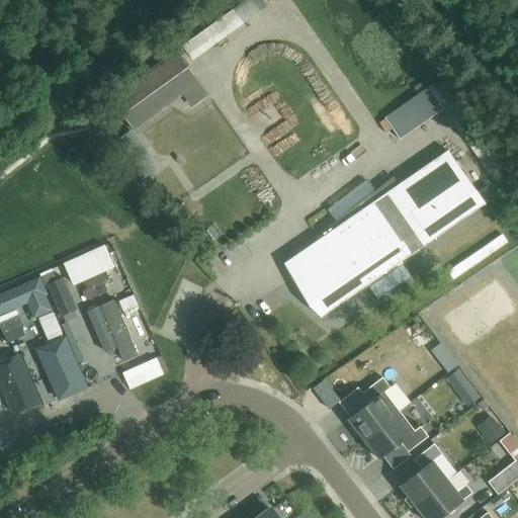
[(267,7),(261,0),(248,0),(182,48),(192,62),(267,7)]
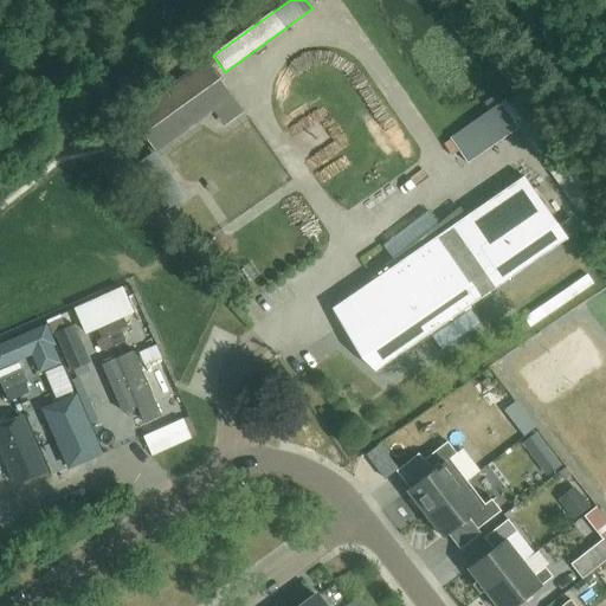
[(232,98),(206,62),(129,116),(156,153),(232,98)]
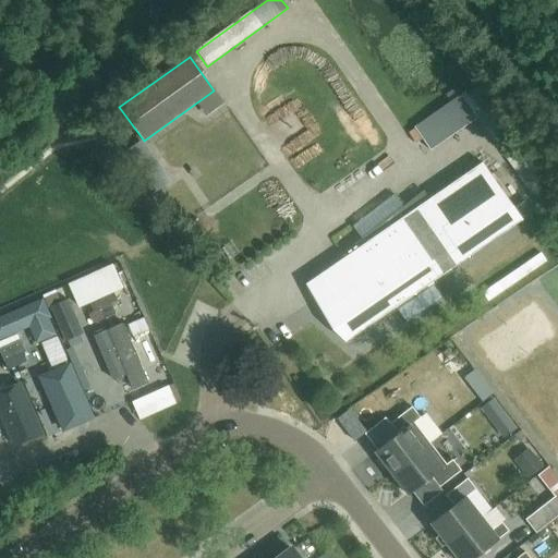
[(543,180),(481,89),(464,101),(460,96),(414,128),(431,152),(477,119),(528,191),(543,180)]
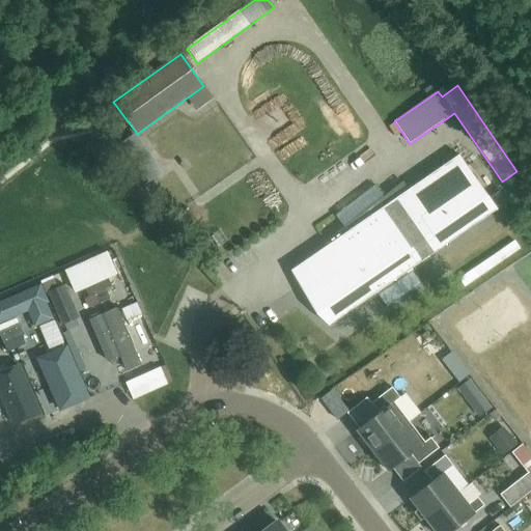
[(496,211),(457,157),(390,203),(387,199),(320,251),(320,252),(289,274),(315,316),(328,328),(496,211)]
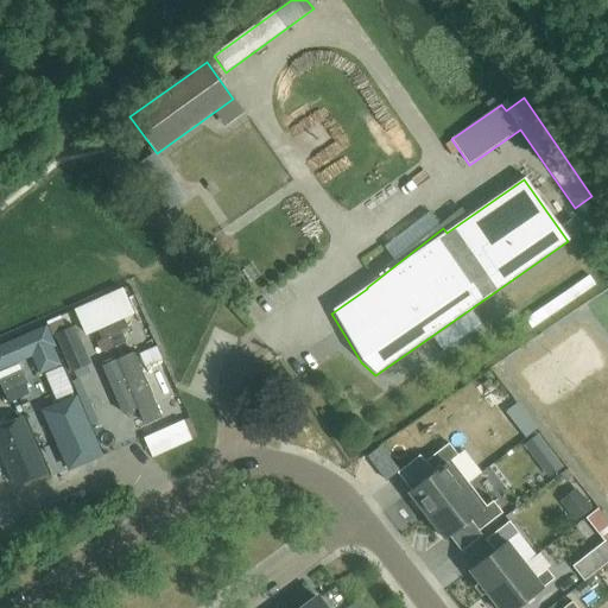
[(89,362),(74,327),(55,335),(70,369),(89,362)]
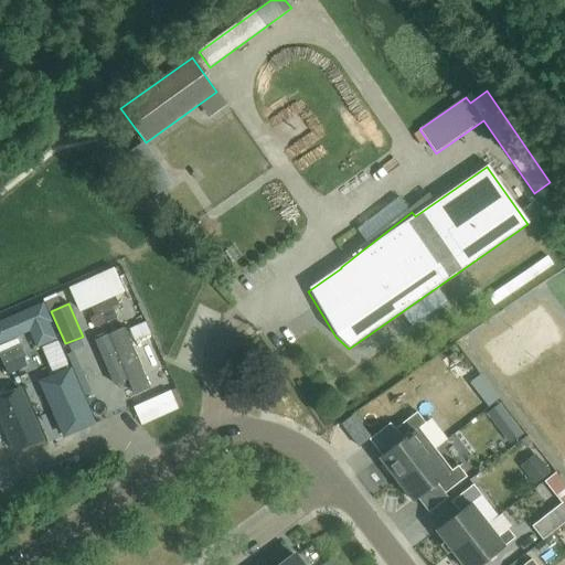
[(115,317),(110,307),(98,312),(103,322),(115,317)]
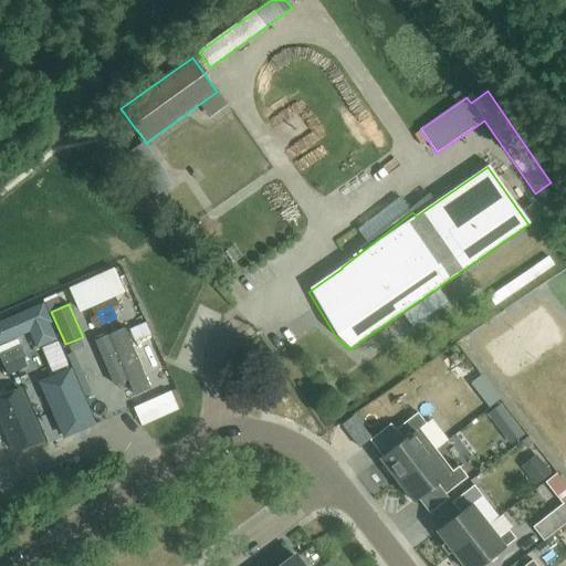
[(0,337),(1,343),(24,336),(21,323),(0,327),(0,337)]
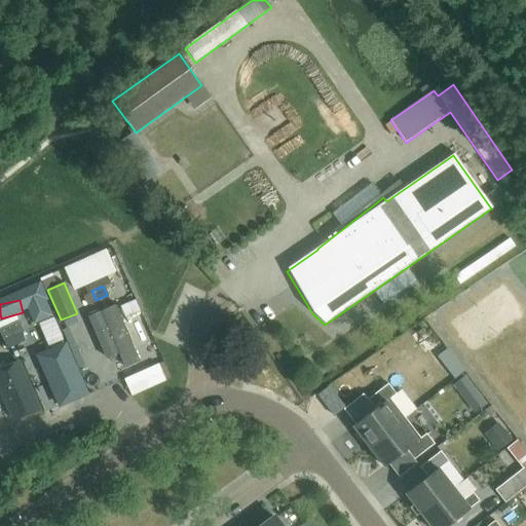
[(85,317),(110,375),(141,363),(117,305),(85,317)]
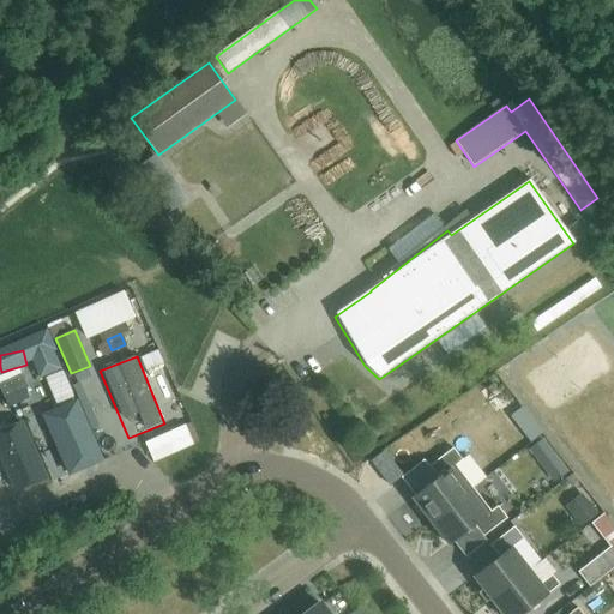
[(34,372),(31,392),(55,395),(56,374),(34,372)]
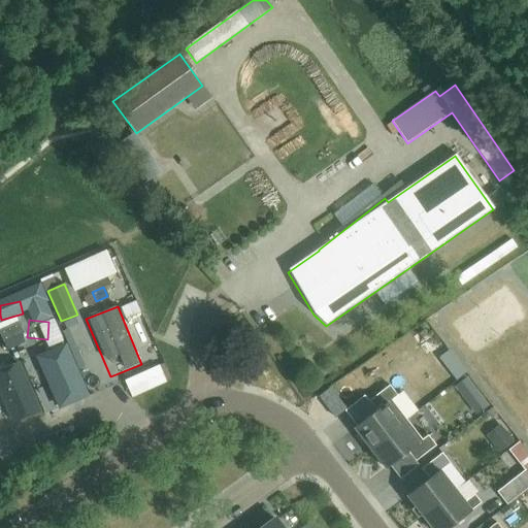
[(86,389),(65,344),(29,360),(41,388),(57,382),(64,398),(86,389)]
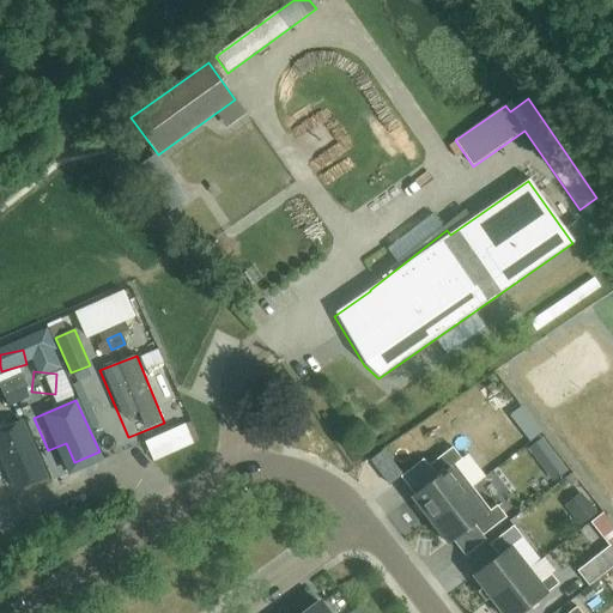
[(13,431),(0,436),(0,454),(22,503),(42,493),(13,431)]
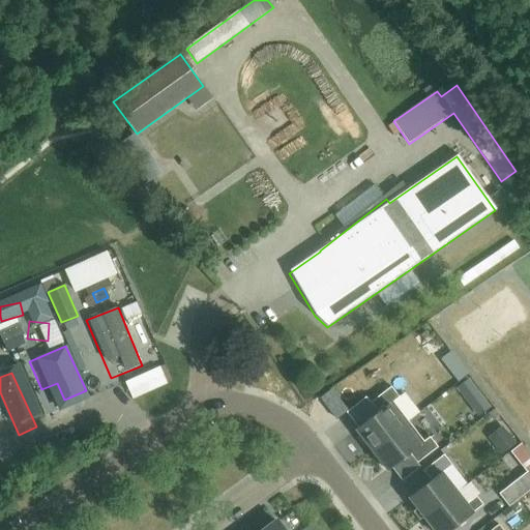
[(371,447),(408,419),(392,400),(399,394),(390,384),(370,400),(378,410),(355,427),(371,447)]
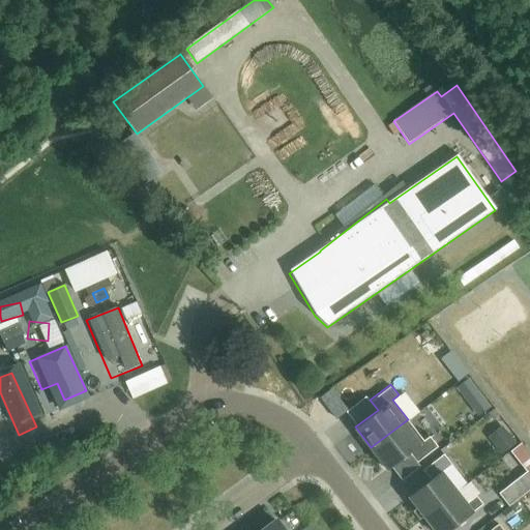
[(408,419),(371,447),(386,468),(408,450),(416,461),(437,445),(429,435),(422,439),(408,419)]
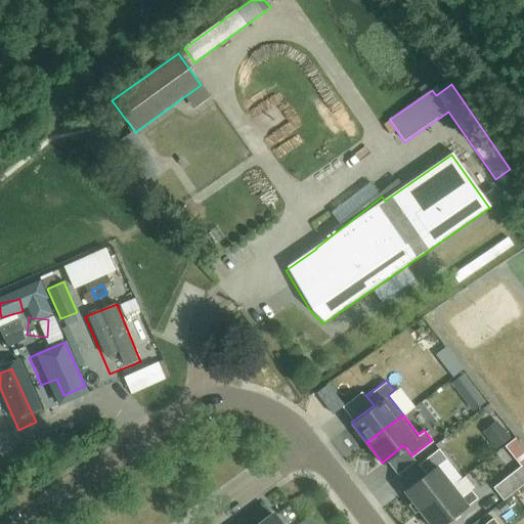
[(500,448),(517,435),(505,419),(488,432),(500,448)]
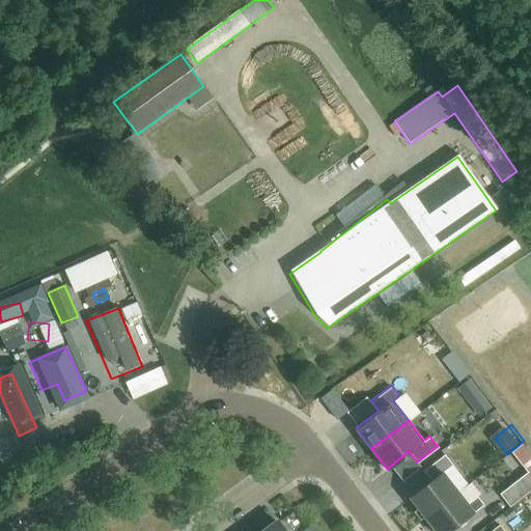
[(516,507),(530,496),(530,448),(528,444),(515,453),(530,472),(530,473),(506,494),(516,507)]
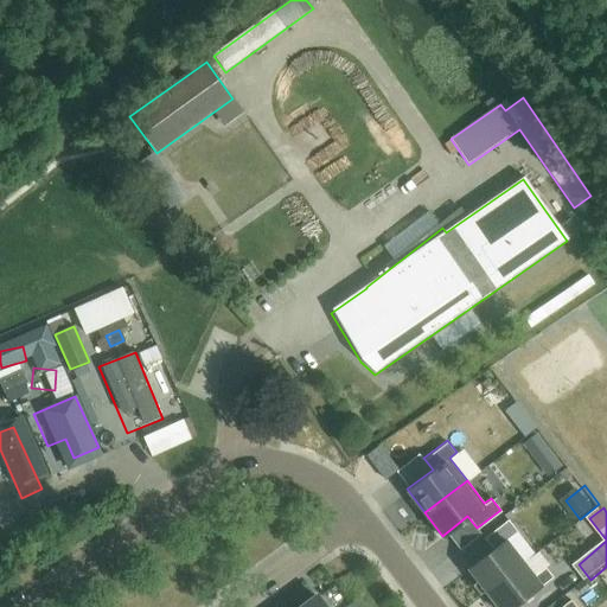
[(485,590),(486,590),(523,562),(505,538),(516,530),(508,518),(484,536),(492,548),(467,568),(485,590)]
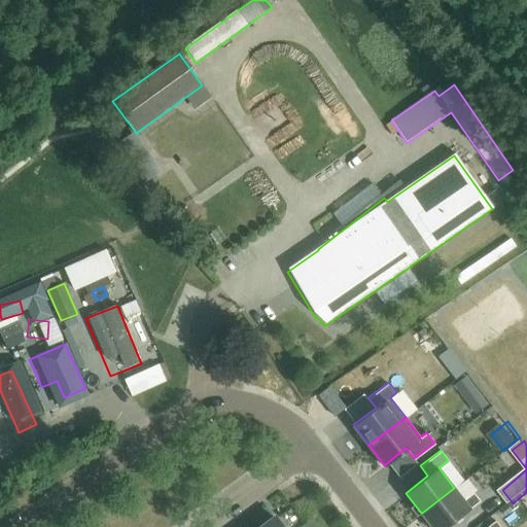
[(454,488),(422,513),(421,513),(431,526),(444,526),(480,499),(472,491),(463,499),(454,488)]
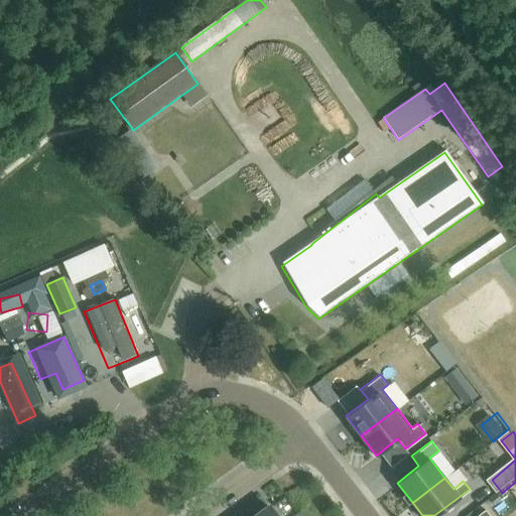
[(297,515),(283,497),(264,511),(268,515),(297,515)]
